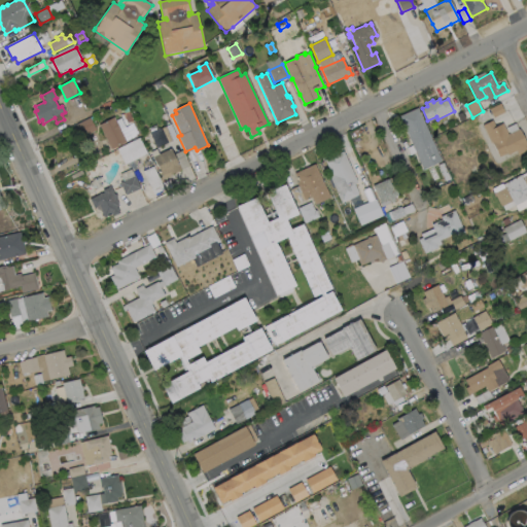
[(504,112),(494,118),(490,109),(500,104),(504,112)]
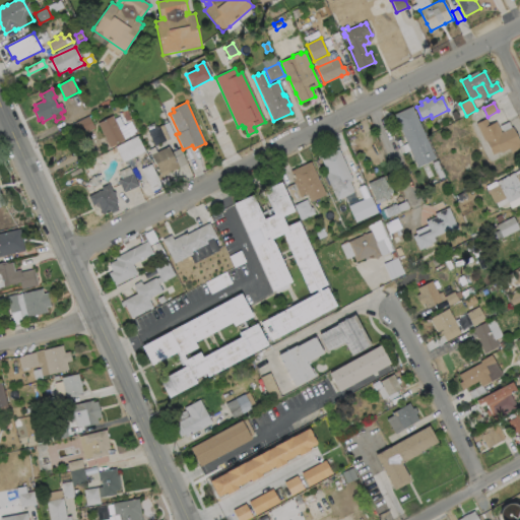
[(436,159),(417,168),(394,115),(412,107),(436,159)]
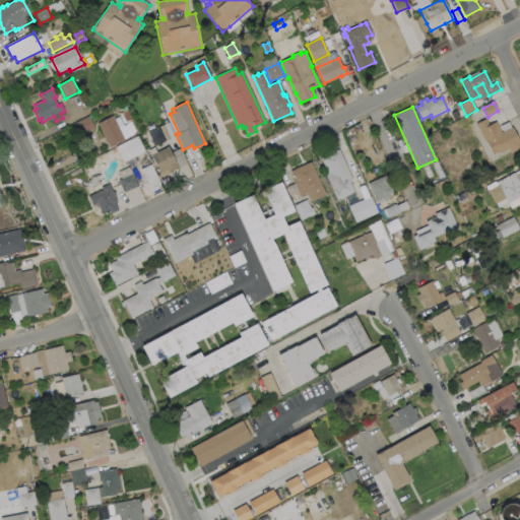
[(131,123),(137,134),(110,148),(98,124),(113,116),(115,120),(119,117),(122,124),(125,122),(121,114),(126,111),(132,123),(131,123)]
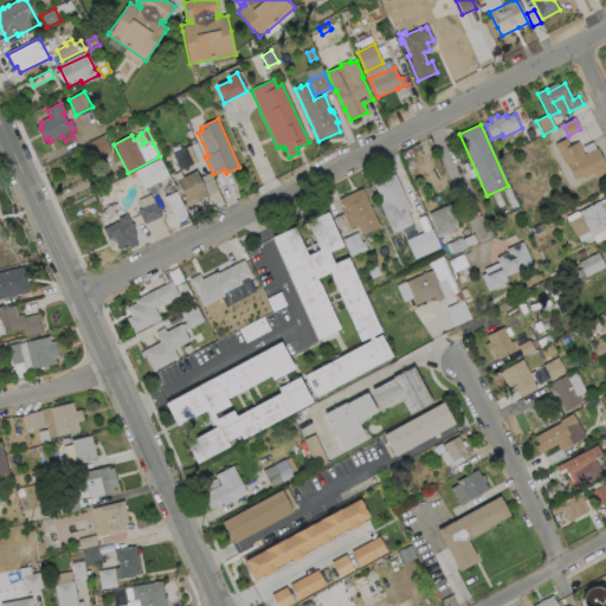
[(111,150),(95,159),(88,144),(103,136),(111,150)]
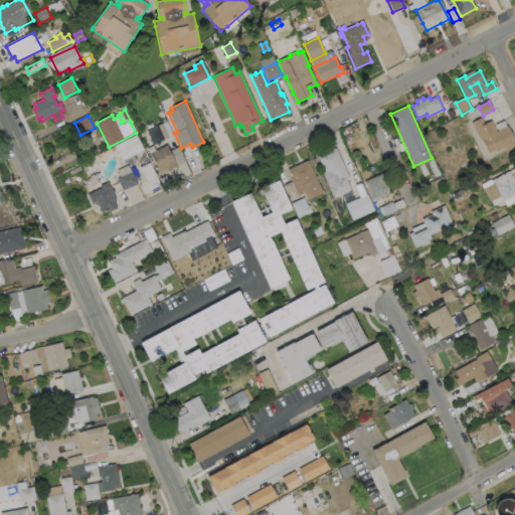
[(482,119),(484,124),(492,121),(497,132),(498,131),(495,125),(504,121),(506,127),(508,127),(514,143),(514,145),(514,147),(507,152),(505,148),(496,152),(496,150),(488,154),(482,140),(480,141),(472,123),(482,119)]
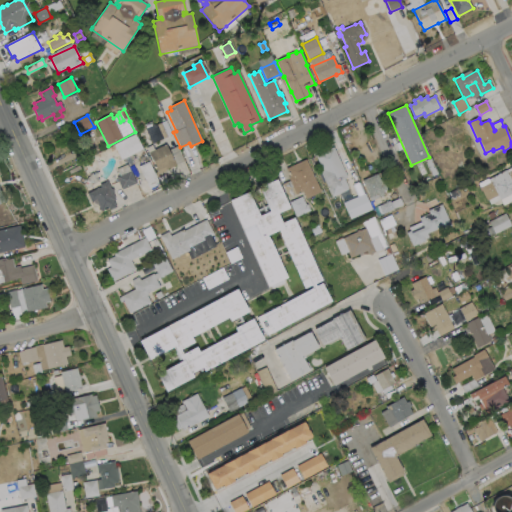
[(172,135),(160,140),(154,126),(166,121),(172,135)]
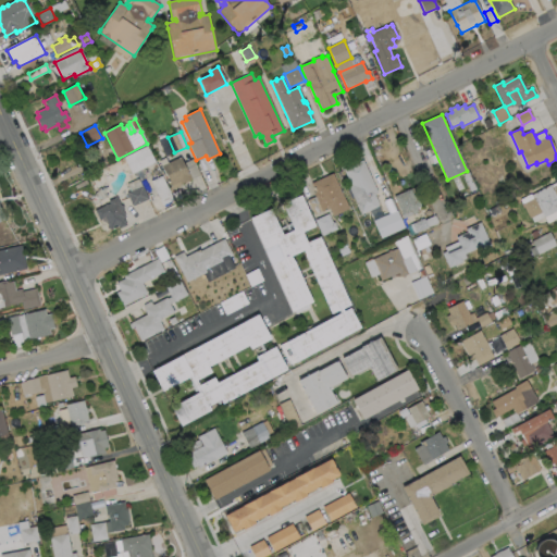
[(156,162),(132,174),(124,158),(147,146),(156,162)]
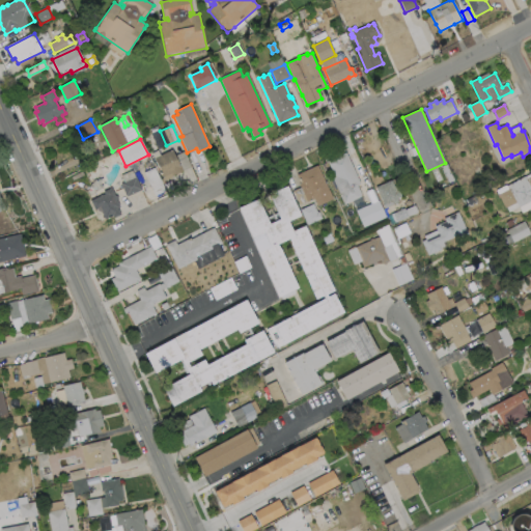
[(172,150),(176,159),(177,159),(183,171),(172,176),(171,174),(163,177),(154,159),(172,150)]
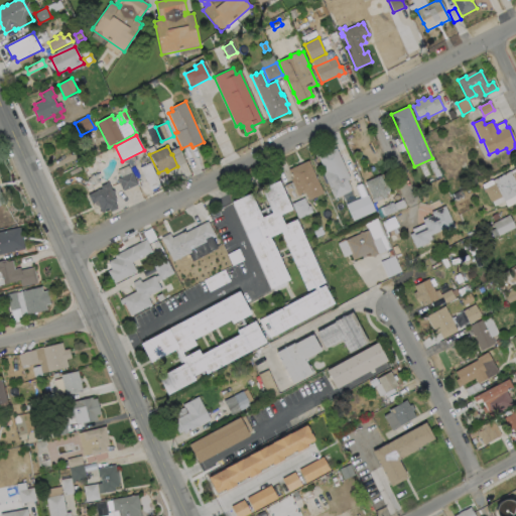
[(351,192),(335,200),(323,172),(325,171),(317,156),(336,148),(350,179),(348,180),(352,189),(351,190),(351,192)]
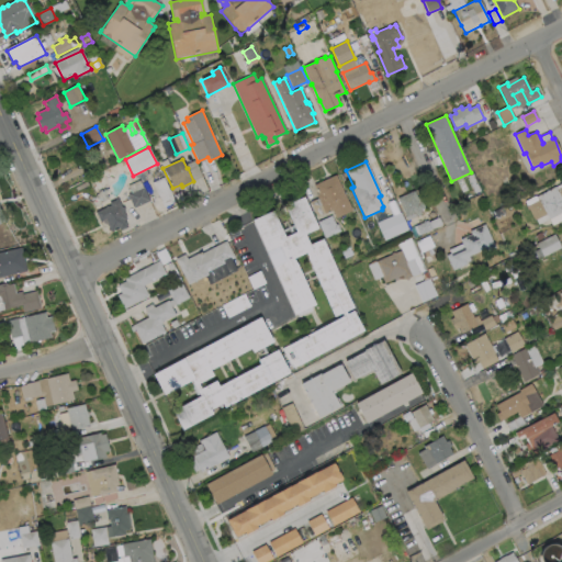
[(336,175),(352,211),(336,218),(333,211),(326,213),(323,205),(322,206),(316,195),(318,194),(314,186),(336,175)]
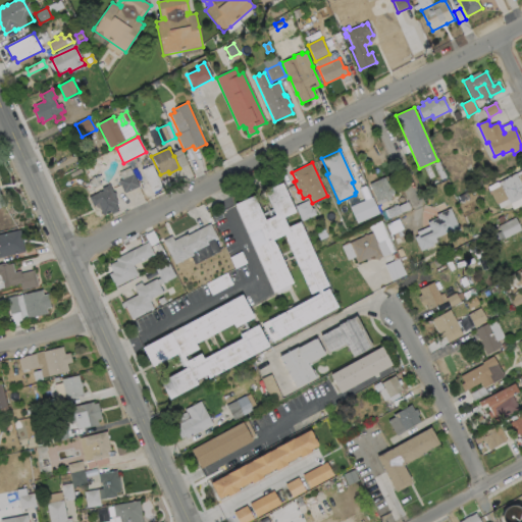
[(447,177),(440,180),(434,164),(439,162),(447,177)]
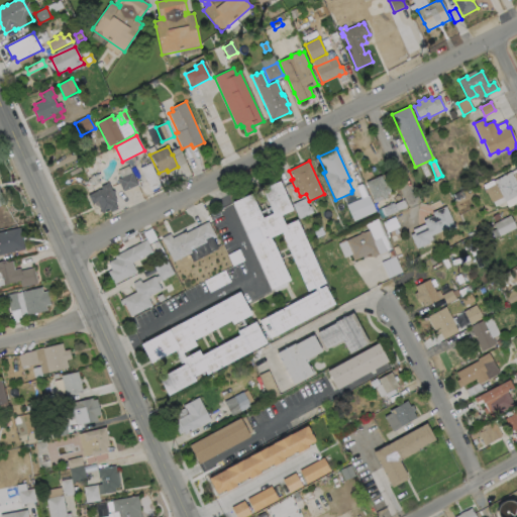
[(74,168),(61,174),(58,170),(71,163),(74,168)]
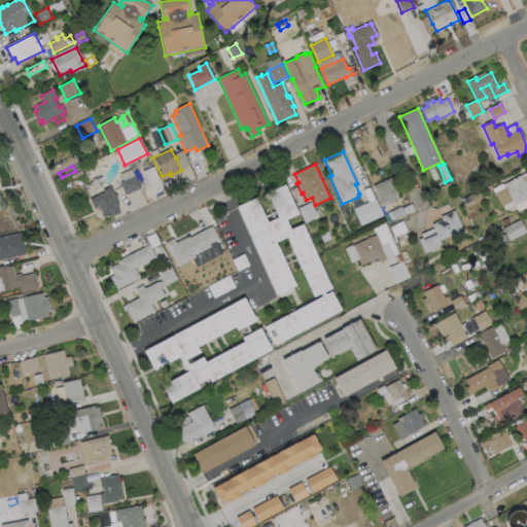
[(167,196),(156,201),(143,172),(153,167),(167,196)]
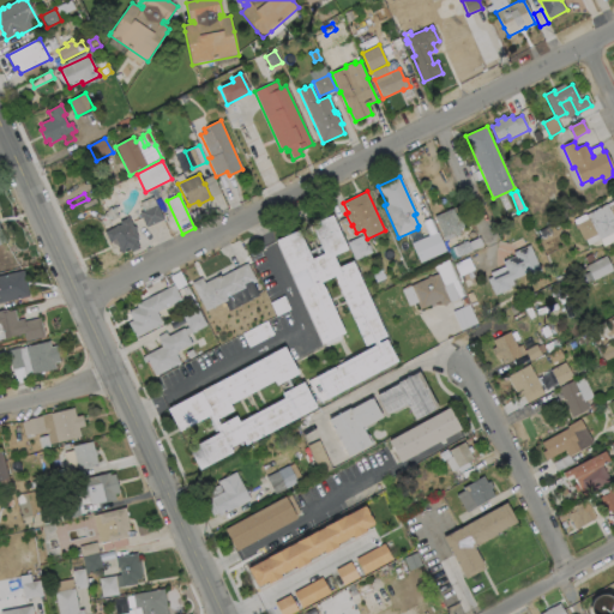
[(613,241),(609,233),(596,239),(594,234),(581,240),(572,223),(584,217),(582,214),(602,204),(605,206),(613,200),(613,241)]
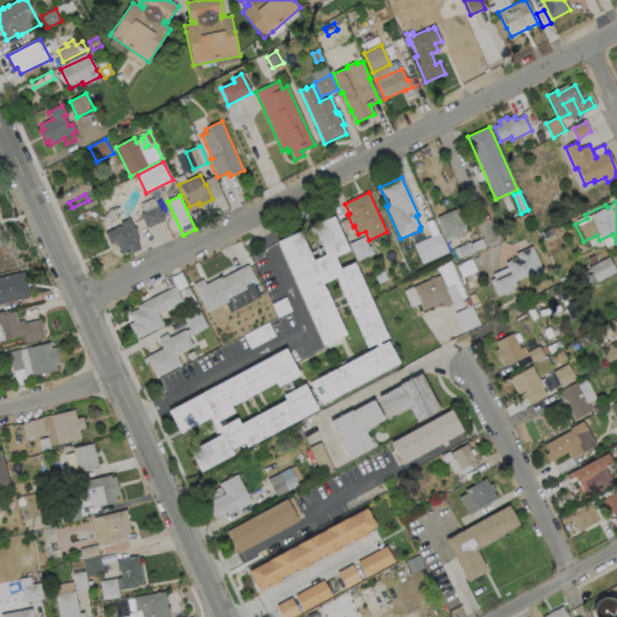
[(430,217),(424,219),(418,206),(424,204),(430,217)]
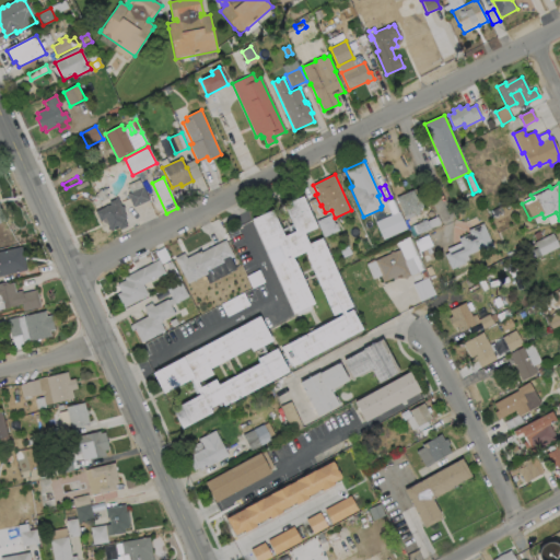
[(150,200),(133,208),(128,195),(143,187),(150,200)]
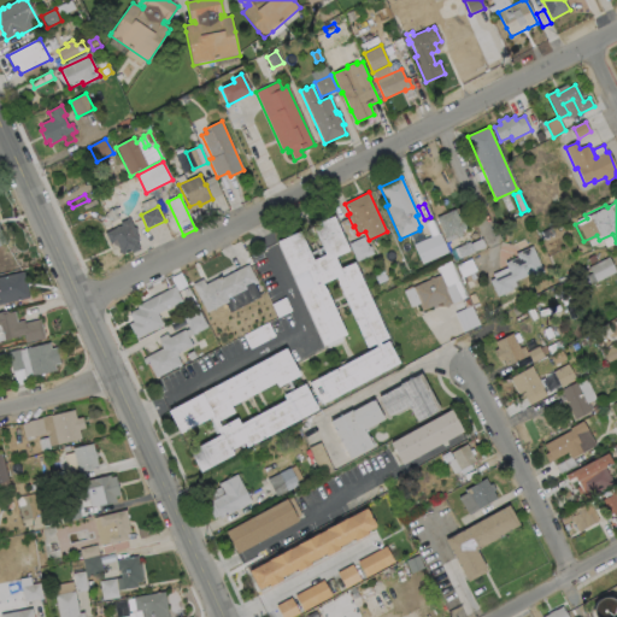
[(462,231),(464,235),(457,239),(456,235),(446,239),(436,218),(457,209),(466,229),(462,231)]
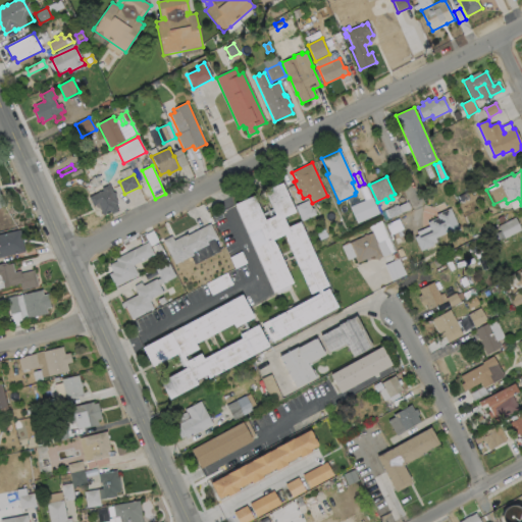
[(283,218),(288,228),(301,222),(328,286),(310,295),(284,235),(274,240),(294,283),(289,285),(290,290),(277,295),(275,292),(272,293),(235,204),(254,196),(265,221),(274,216),(264,192),(282,183),(296,213),(283,218)]
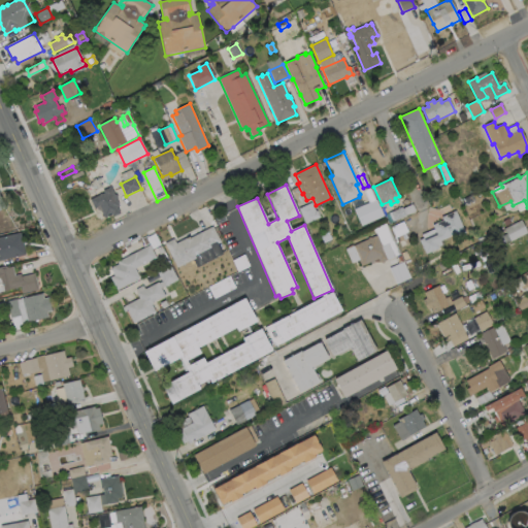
[(110,188),(114,196),(116,195),(118,198),(116,199),(119,206),(117,206),(120,213),(113,217),(112,215),(104,219),(99,206),(95,208),(91,199),(104,193),(103,191),(110,188)]
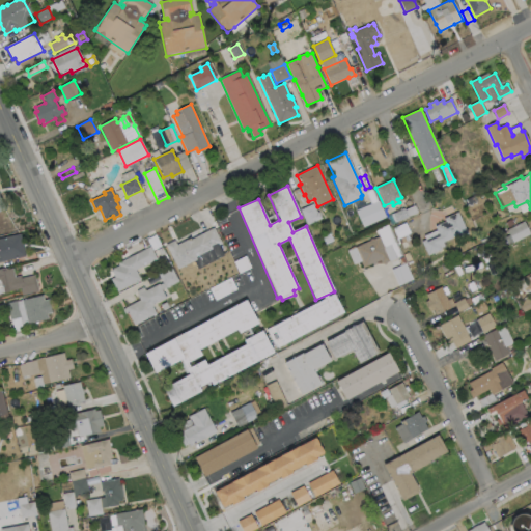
[(386,218),(363,227),(356,211),(378,201),(386,218)]
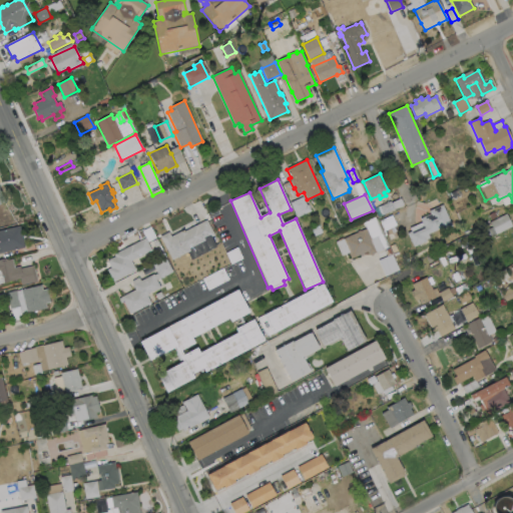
[(303,197),(307,205),(308,204),(311,211),(297,217),(290,203),(303,197)]
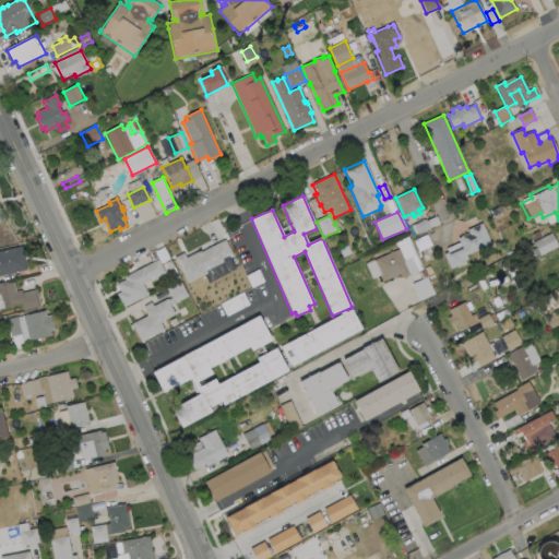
[(429,229),(416,235),(412,226),(426,219),(429,229)]
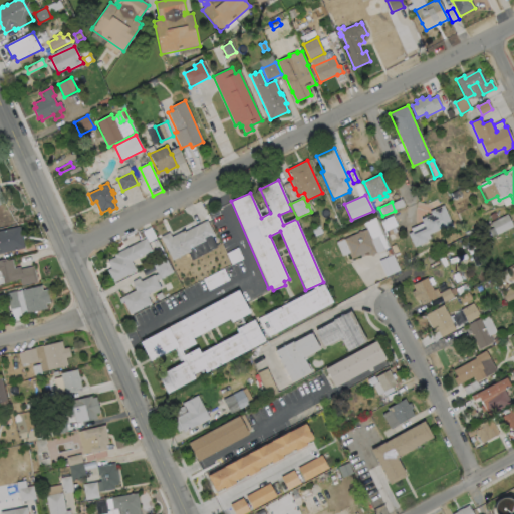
[(427,242),(415,248),(408,234),(424,227),(421,219),(431,215),(430,212),(444,206),(454,228),(426,241),(427,242)]
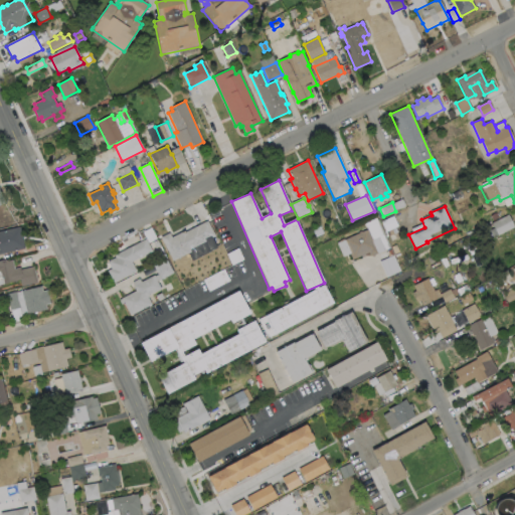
[(514,227),(498,236),(497,235),(493,237),(490,230),(494,228),(492,223),(508,214),(514,227)]
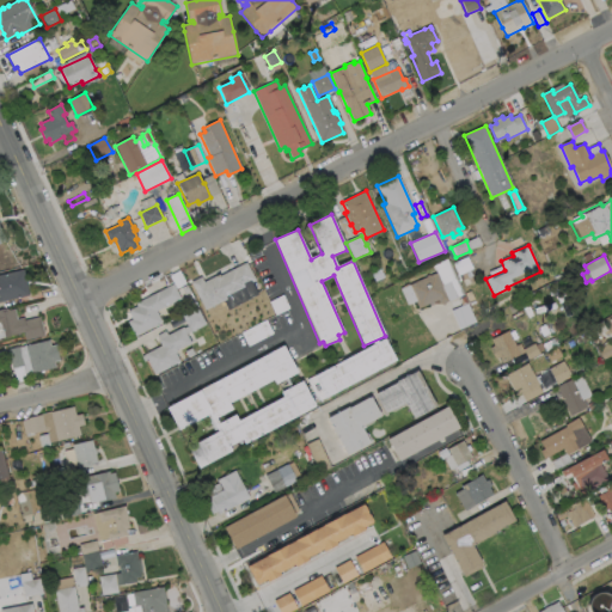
[(473,270),(459,277),(453,264),(467,257),(473,270)]
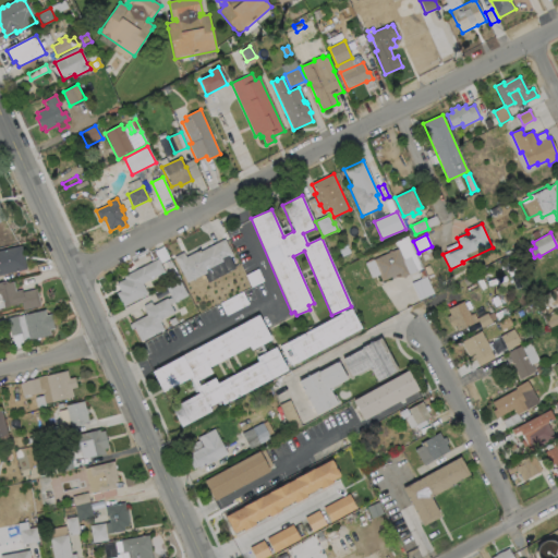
[(225,240),(233,256),(205,271),(206,273),(187,283),(174,258),(183,253),(185,257),(199,251),(199,252),(214,245),(225,240)]
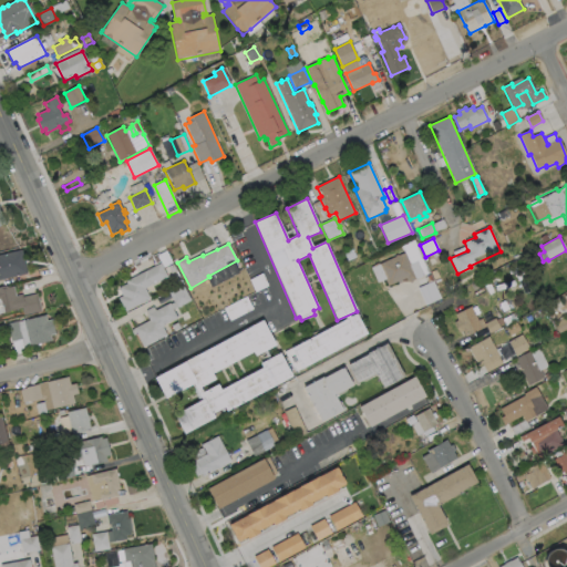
[(28,274),(0,280),(0,255),(22,250),(28,274)]
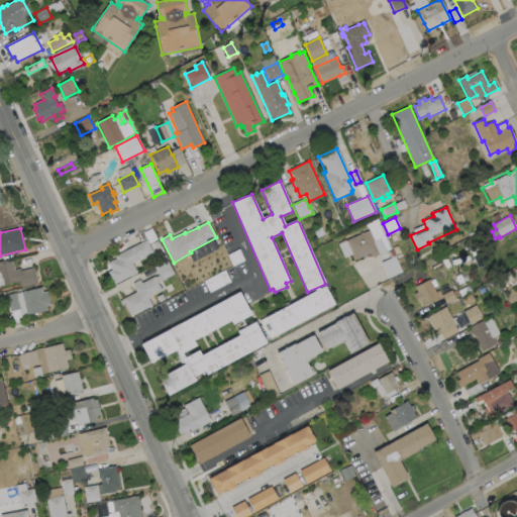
[(324,235),(315,239),(312,232),(321,228),(324,235)]
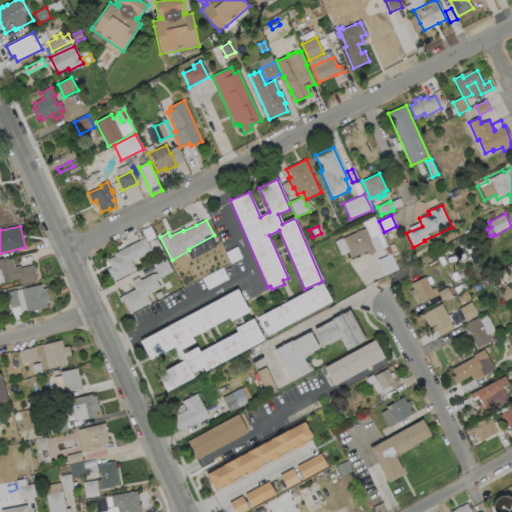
[(156,238),(148,242),(142,231),(150,227),(156,238)]
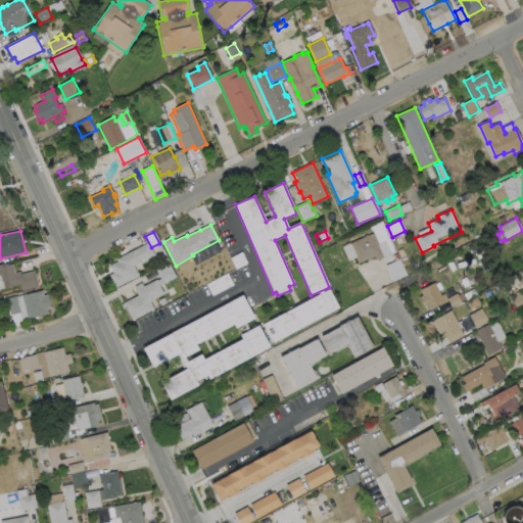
[(373,233),(384,257),(380,259),(380,260),(378,262),(378,259),(377,260),(375,256),(370,258),(371,260),(368,263),(367,259),(358,264),(355,258),(348,262),(341,247),(373,233)]
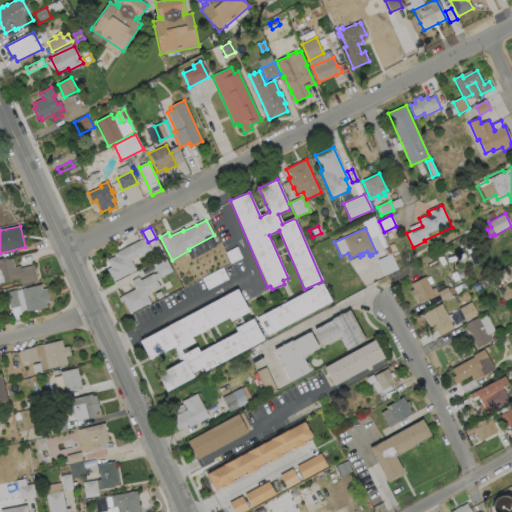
[(136,270),(113,282),(107,270),(110,268),(107,261),(114,257),(113,254),(145,238),(151,250),(131,261),(136,270)]
